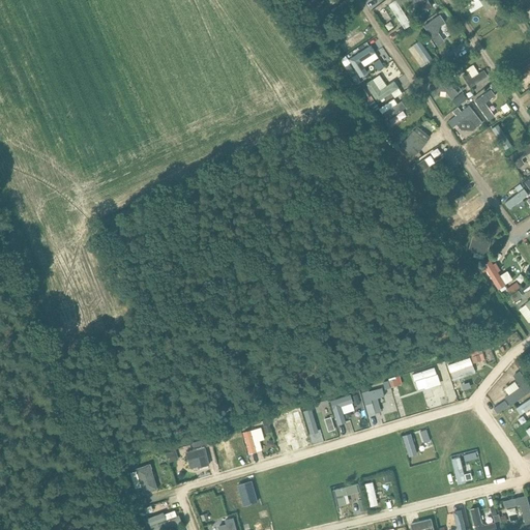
[(396,0),(394,0),(389,3),(404,25),(410,21),(396,0)]
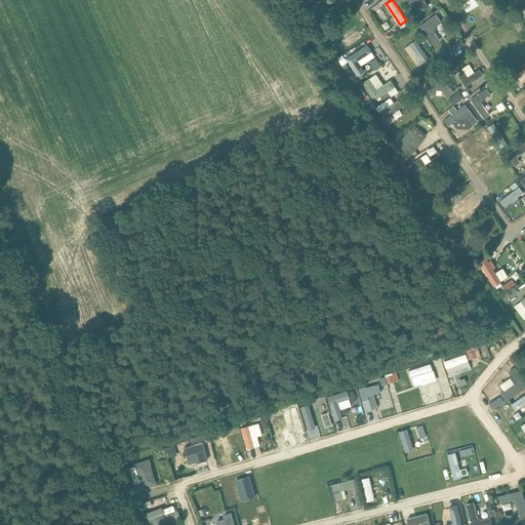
[(407,0),(414,14),(420,11),(414,0),(407,0)]
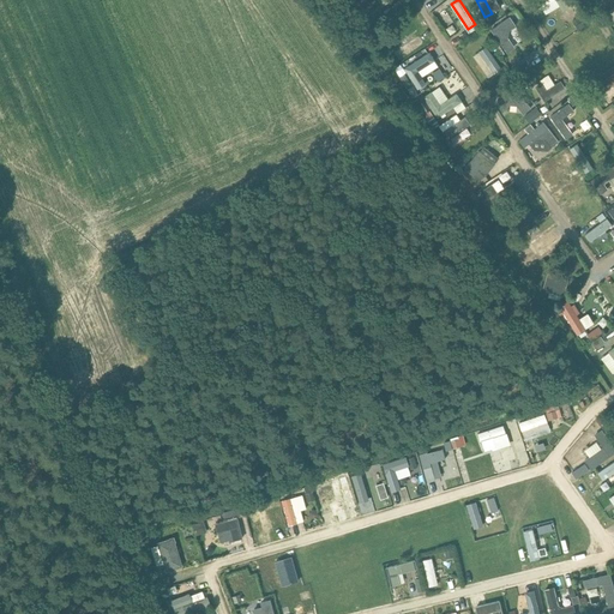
[(541,20),(563,2),(559,0),(543,0),(541,2),(543,5),(534,12),(541,20)]
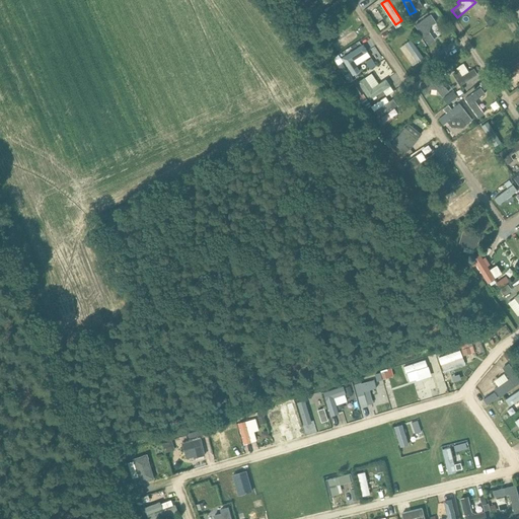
[(313,12),(308,15),(315,27),(328,19),(324,13),(321,7),(313,12)]
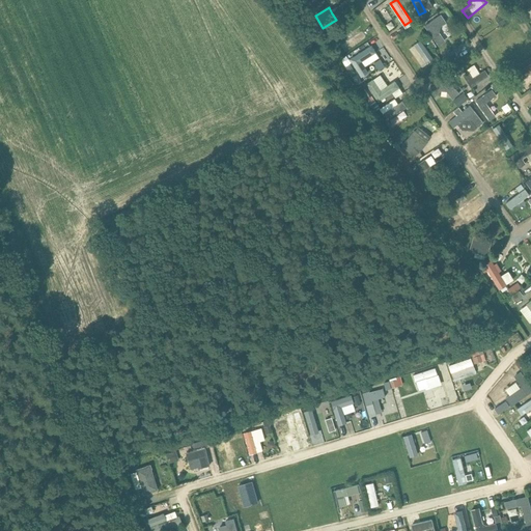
[(445,23),(440,17),(425,26),(439,46),(444,42),(439,34),(440,27),(445,23)]
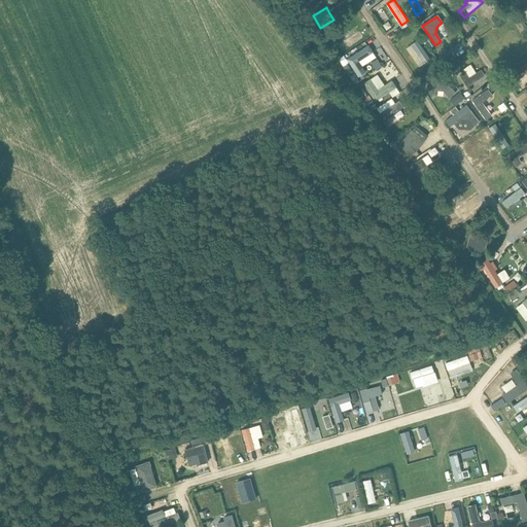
[(339,45),(343,51),(362,38),(358,32),(339,45)]
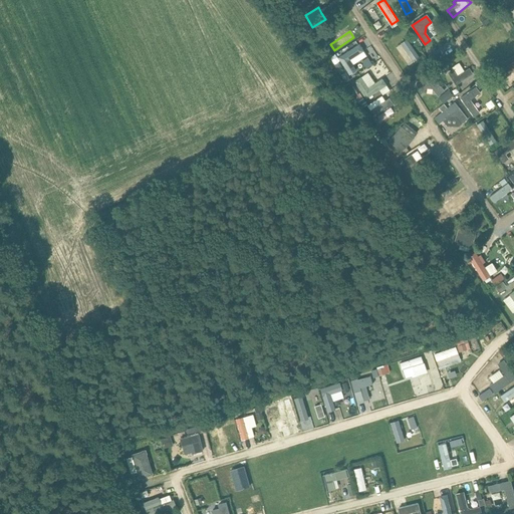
[(395,39),(390,43),(401,59),(406,55),(395,39)]
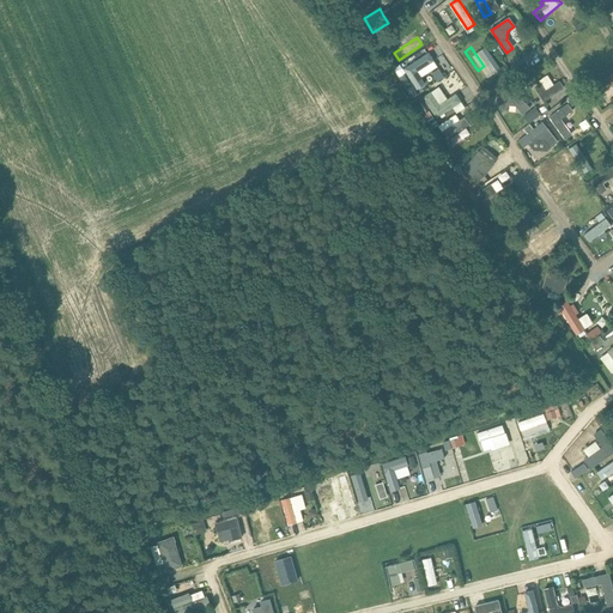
[(429,52),(402,68),(417,90),(425,84),(417,72),(434,60),(429,52)]
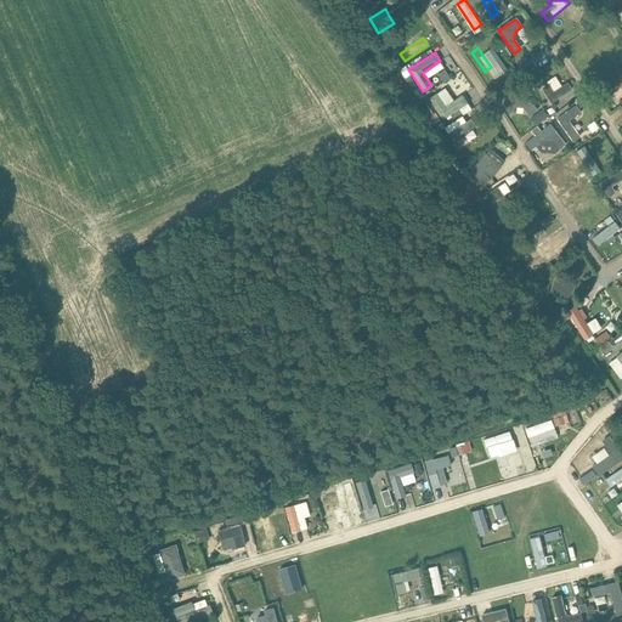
[(447,68),(440,73),(445,82),(452,78),(447,68)]
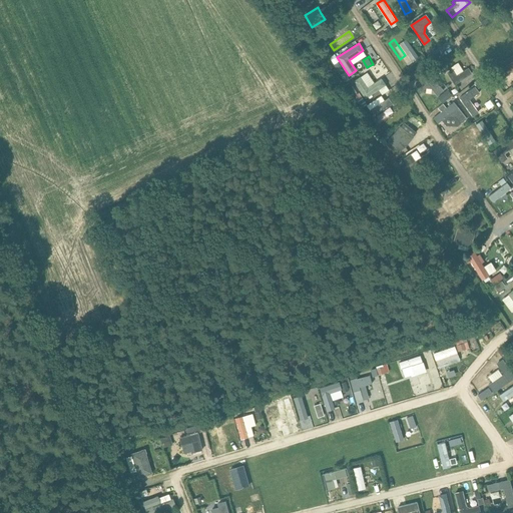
[(500,78),(512,68),(512,60),(496,73),(500,78)]
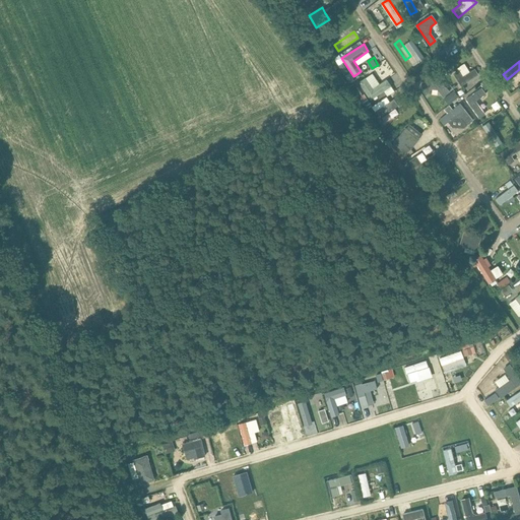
[(454,73),(465,86),(480,74),(475,68),(471,70),(465,63),(454,73)]
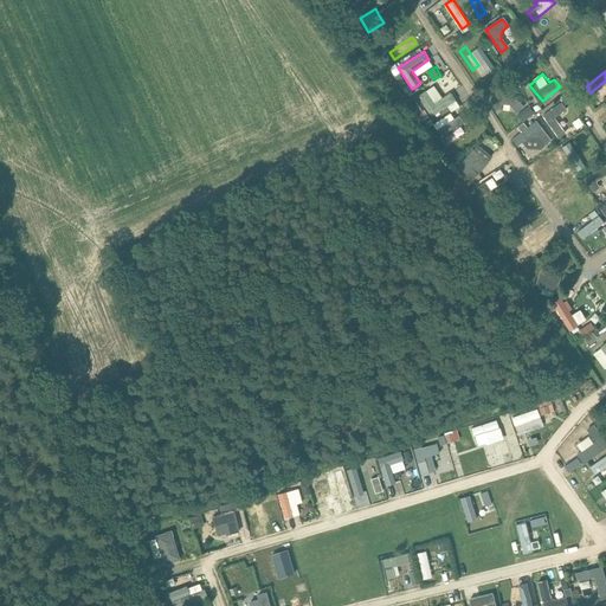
[(418,95),(431,116),(456,101),(451,92),(434,103),(426,90),(418,95)]
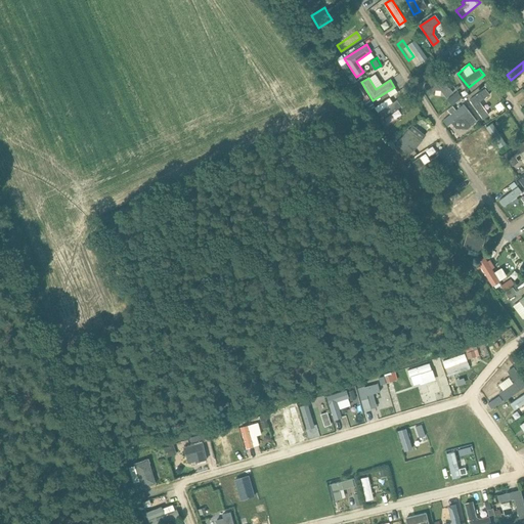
[(445,97),(451,93),(439,78),(425,89),(429,94),(434,90),(440,91),(445,97)]
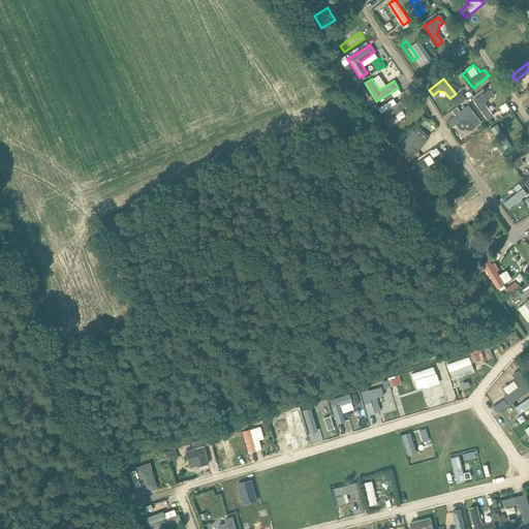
[(490,89),(474,100),(488,119),(493,115),(484,101),(493,94),(490,89)]
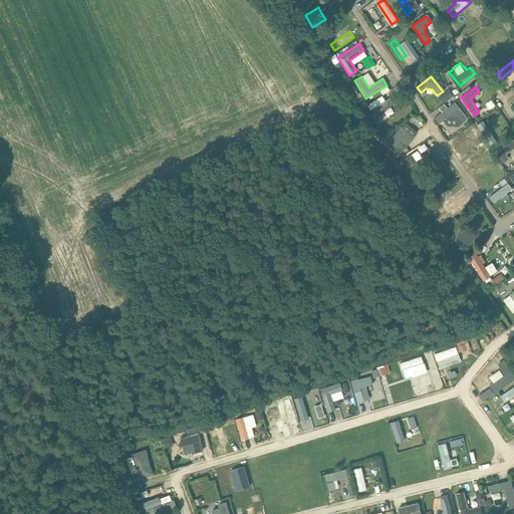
[(448,90),(438,97),(443,103),(453,96),(448,90)]
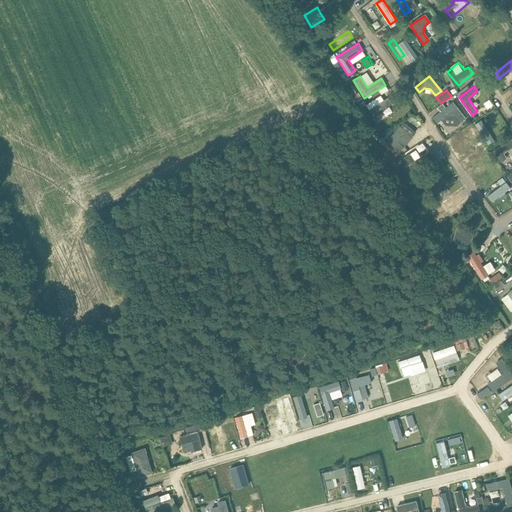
[(373,118),(391,106),(383,94),(365,107),(373,118)]
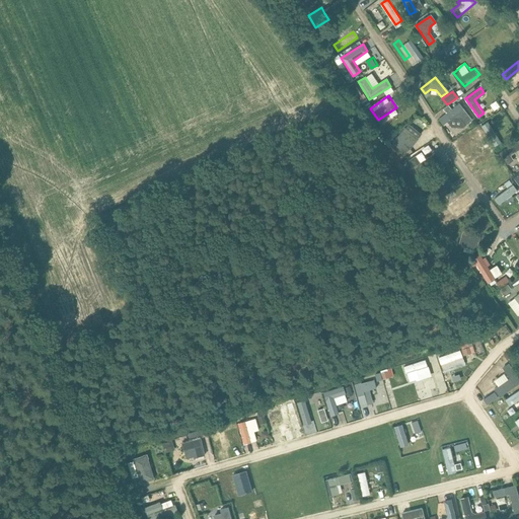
[(452,108),(460,101),(458,98),(449,104),(452,108)]
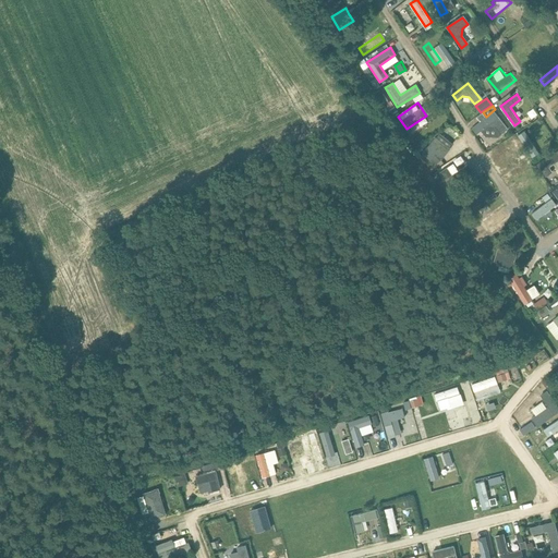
[(493,111),(472,128),(476,133),(483,128),(496,128),(500,133),(507,128),(493,111)]
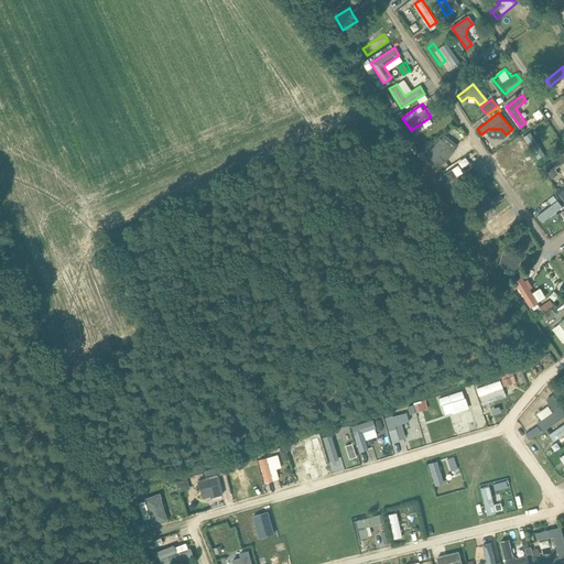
[(447,162),(454,151),(440,140),(427,154),(436,162),(441,156),(447,162)]
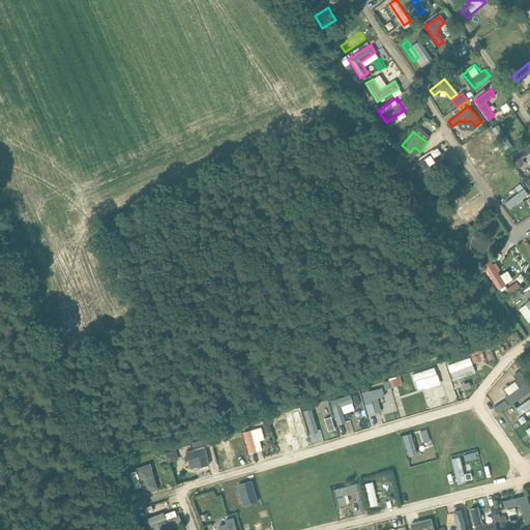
[(474,157),(492,151),(487,136),(469,142),(474,157)]
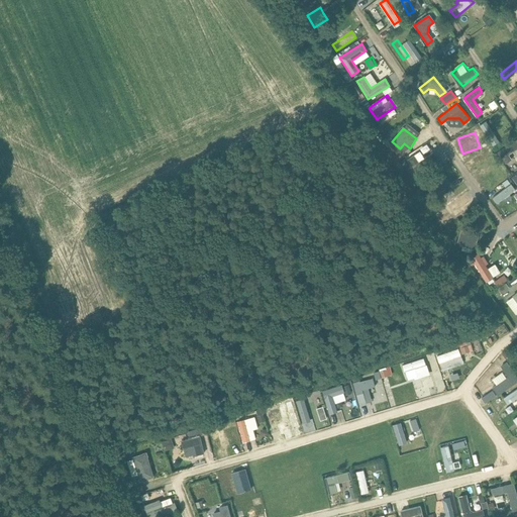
[(516,138),(498,151),(506,163),(512,159),(509,154),(516,148),(516,138)]
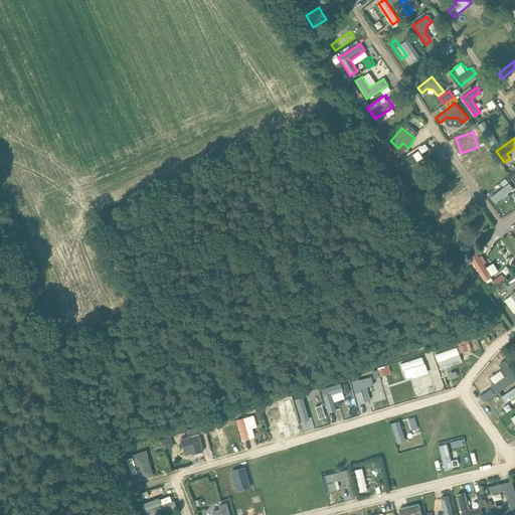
[(412,154),(406,159),(414,172),(435,159),(431,152),(421,158),(417,161),(412,154)]
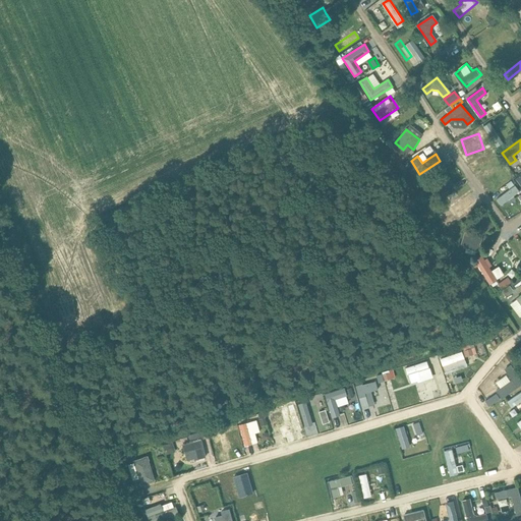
[(498,164),(494,159),(477,170),(480,175),(481,175),(484,180),(498,171),(495,166),(498,164)]
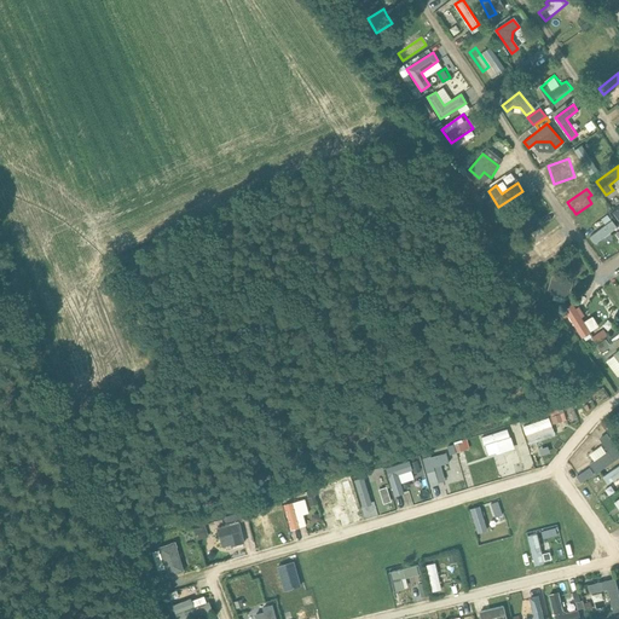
[(531,225),(522,213),(508,221),(516,235),(531,225)]
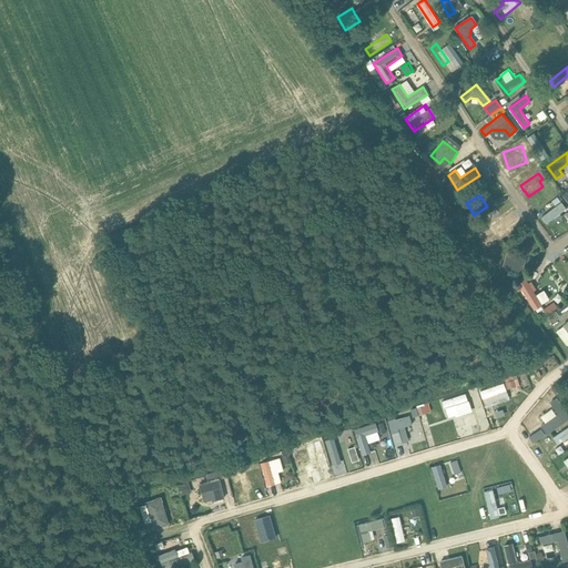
[(543,216),(547,223),(565,209),(560,202),(543,216)]
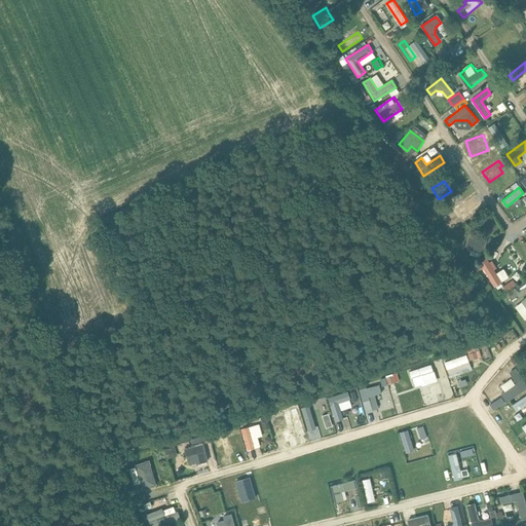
[(467,210),(452,220),(455,225),(471,215),(467,210)]
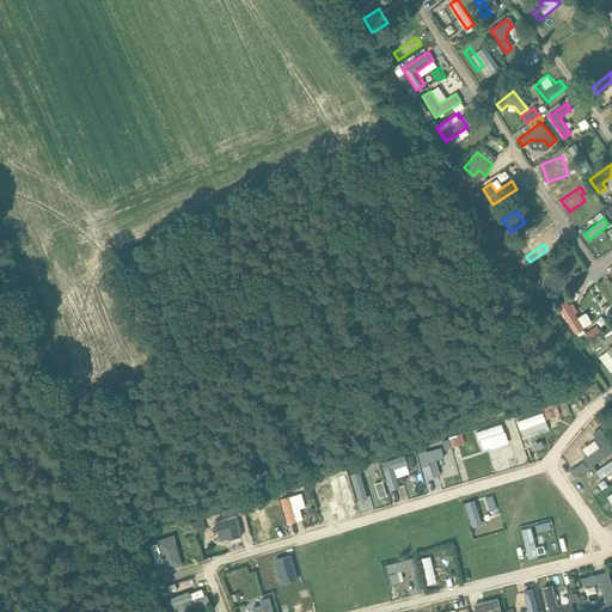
[(565,280),(545,273),(540,289),(561,295),(565,280)]
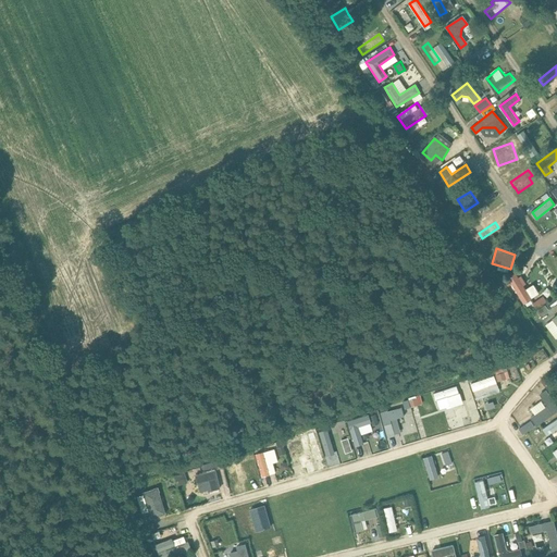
[(514,273),(507,277),(523,304),(531,298),(530,297),(534,294),(530,287),(525,291),(522,285),(525,283),(520,276),(518,279),(514,273)]
